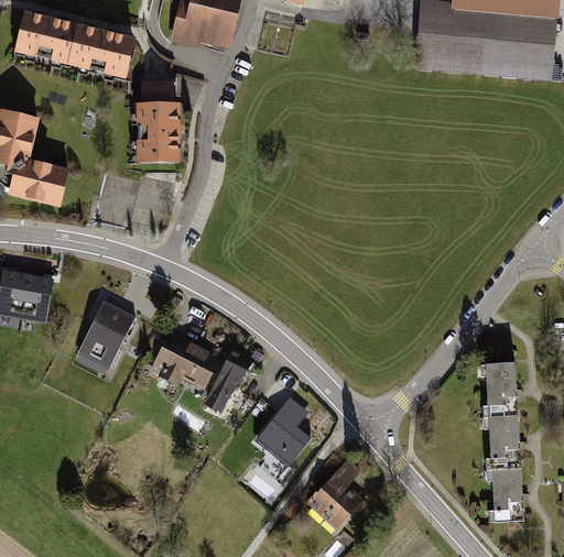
[(175,0),(169,31),(230,45),(241,0),(175,0)]
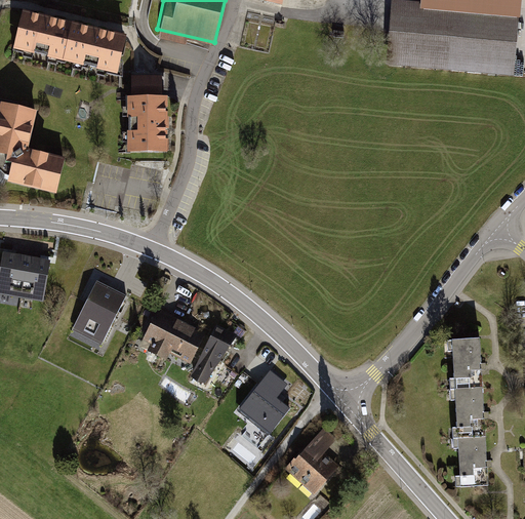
[(397,28),(393,62),(513,75),(519,8),(423,0),(400,0),(397,28)]
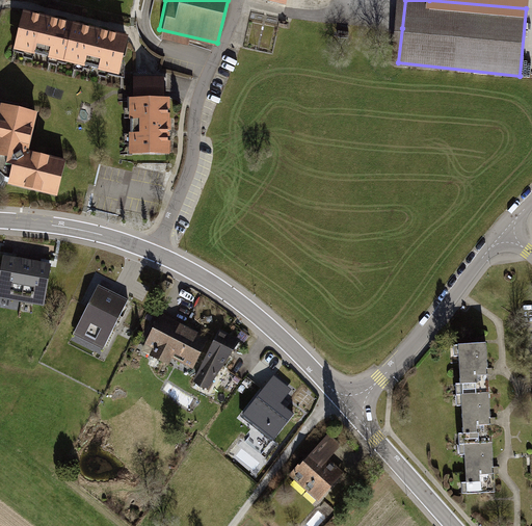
[(68,20),(20,8),(9,50),(57,61),(68,20)]
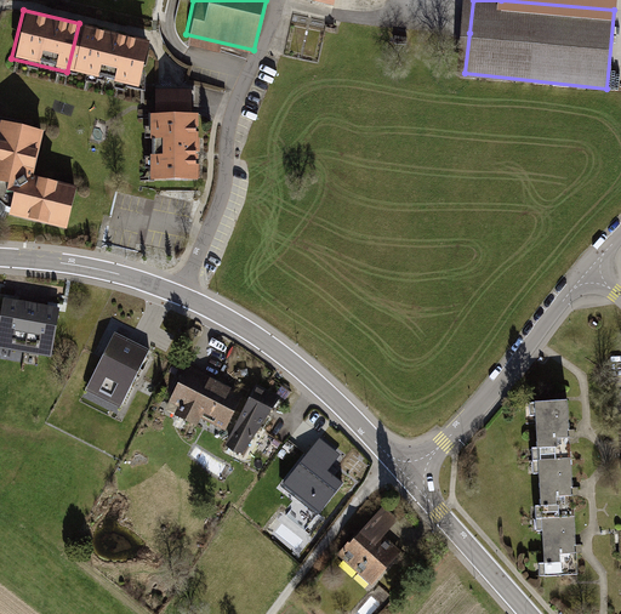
[(132,87),(144,39),(79,23),(67,72),(132,87)]
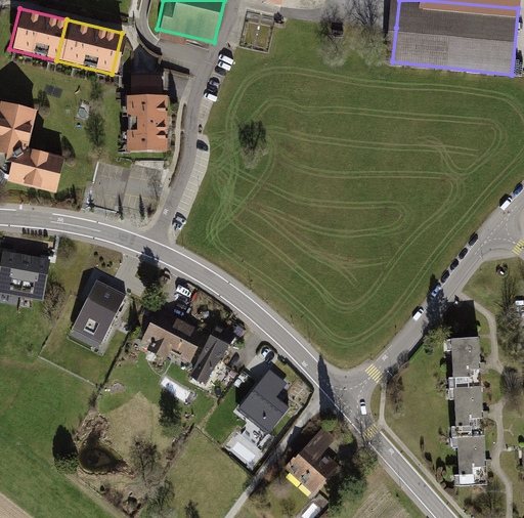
[(120,96),(122,154),(167,152),(165,94),(120,96)]
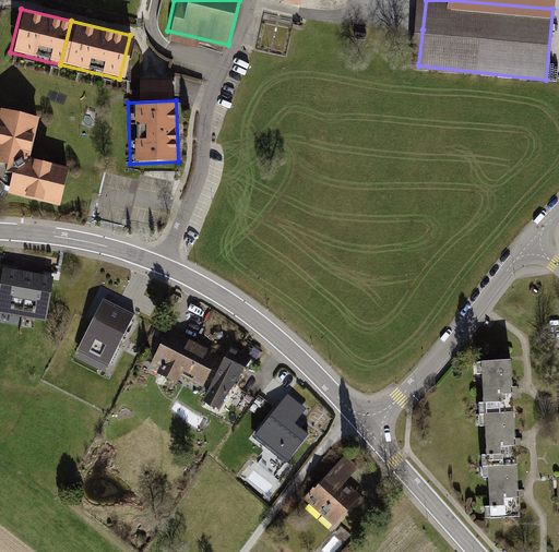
[(37,114),(0,105),(0,162),(3,163),(1,172),(10,175),(7,192),(60,204),(68,165),(28,156),(37,114)]
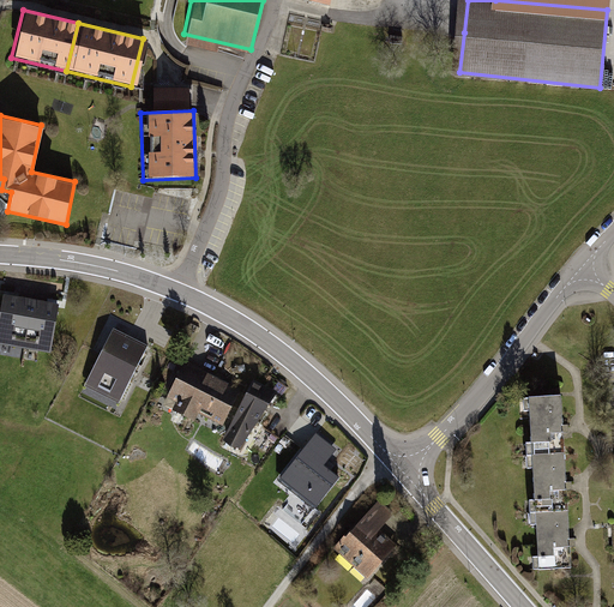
[(30,296),(1,292),(0,304),(0,342),(23,346),(30,296)]
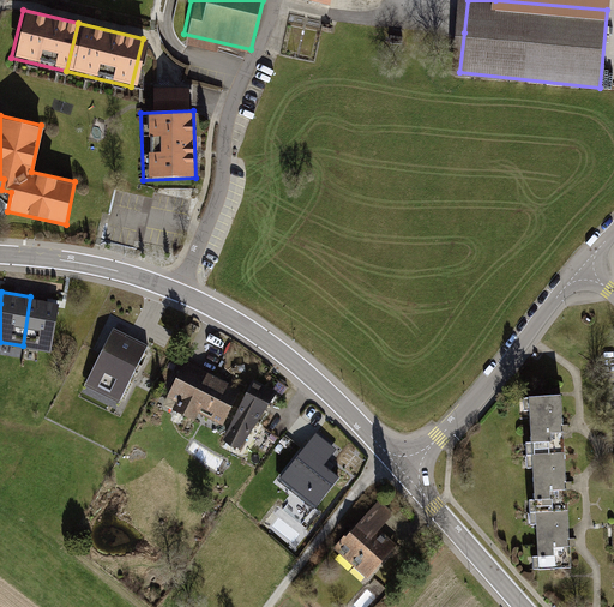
[(59,300),(30,296),(23,346),(52,349),(59,300)]
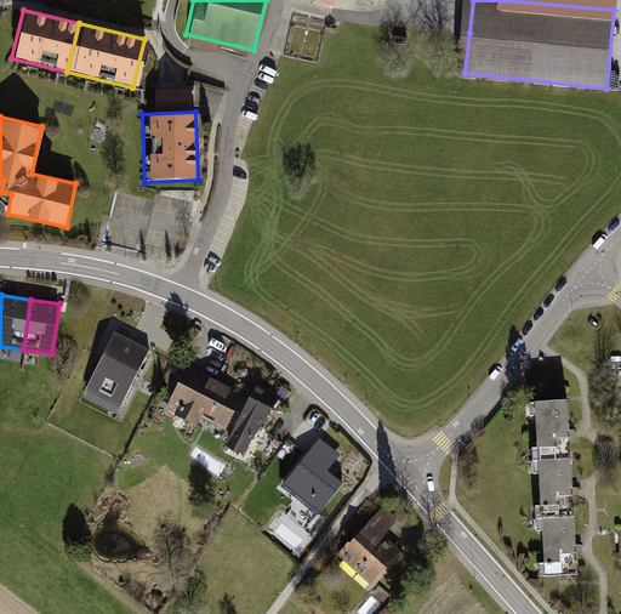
[(151,346),(117,328),(86,387),(120,404),(151,346)]
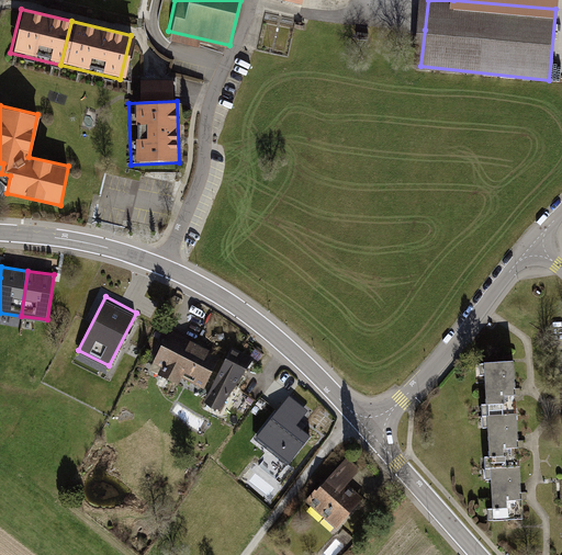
[(167,327),(150,360),(159,365),(156,373),(177,384),(181,375),(203,386),(220,353),(167,327)]
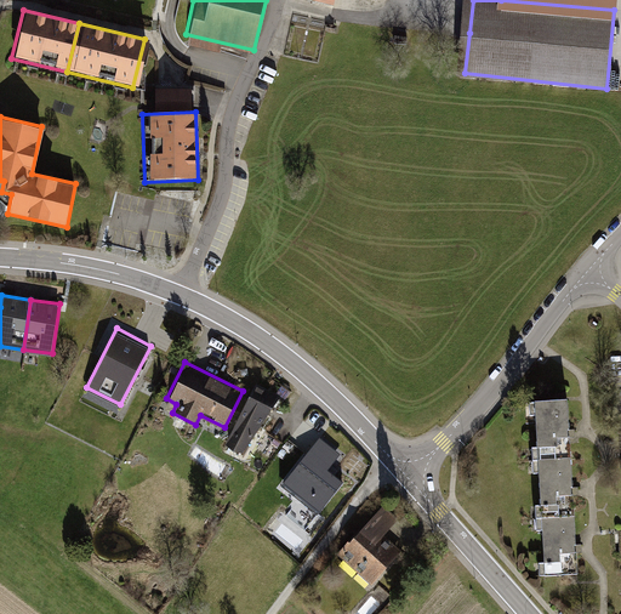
[(229,443),(255,453),(279,388),(255,379),(229,443)]
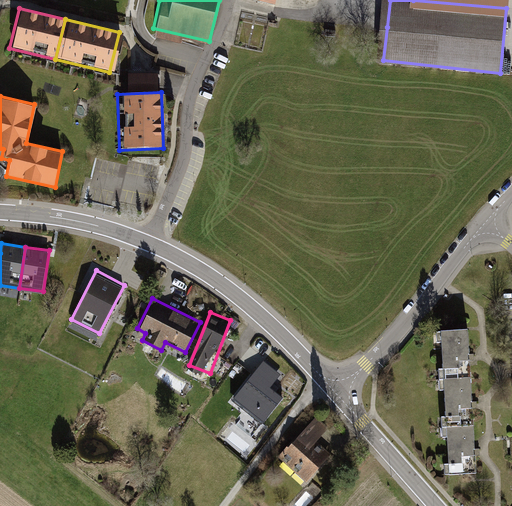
[(437,369),(468,367),(464,320),(434,322),(437,369)]
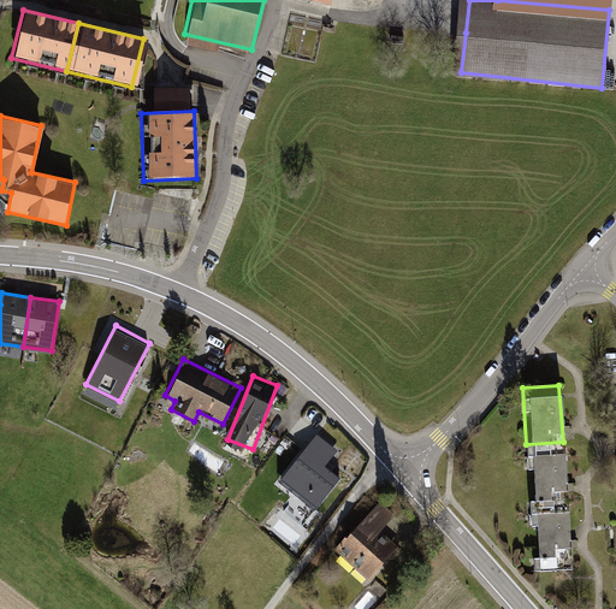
[(336,445),(315,427),(278,473),(315,504),(341,476),(323,461),(336,445)]
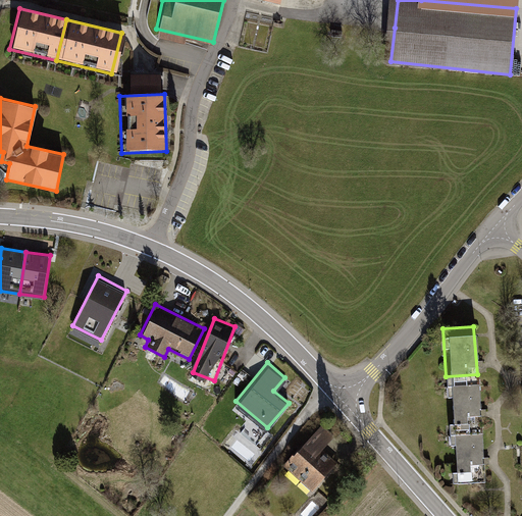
[(450,424),(480,422),(477,374),(446,376),(450,424)]
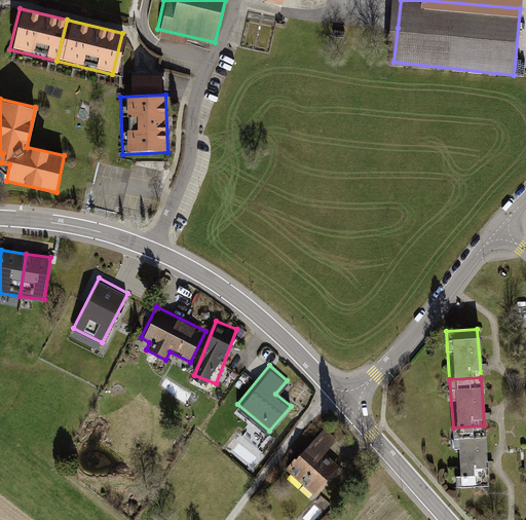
[(285,465),(313,490),(338,462),(324,449),(337,434),(324,421),(285,465)]
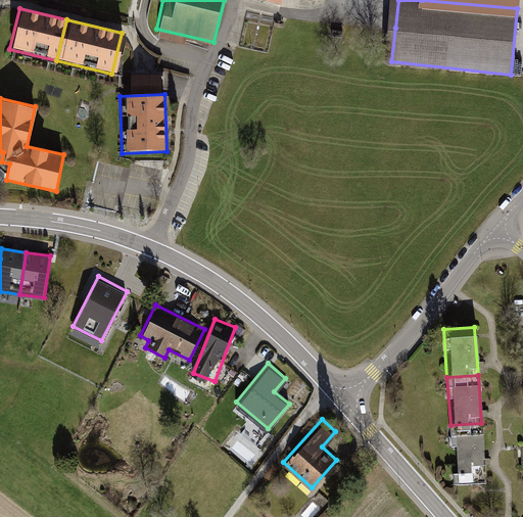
[(454,474),(484,472),(481,424),(449,426),(454,474)]
